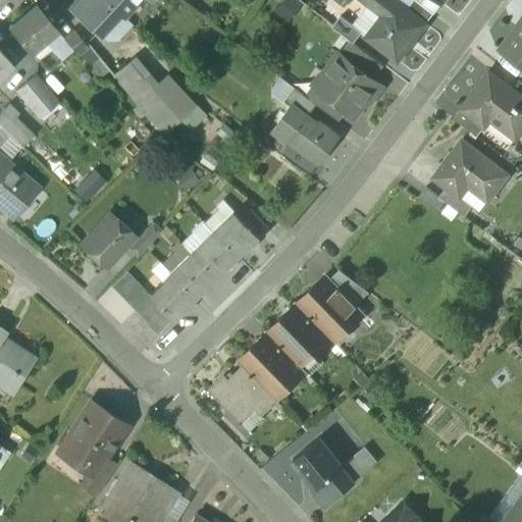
[(120,13),(106,0),(73,0),(69,5),(100,35),(120,13)]
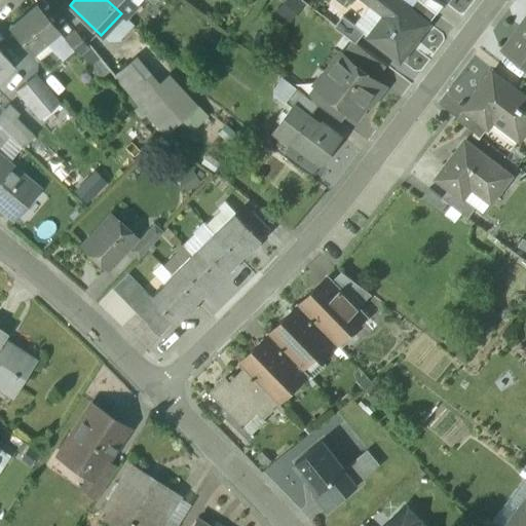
[(107,0),(121,13),(124,15),(139,0),(107,0)]
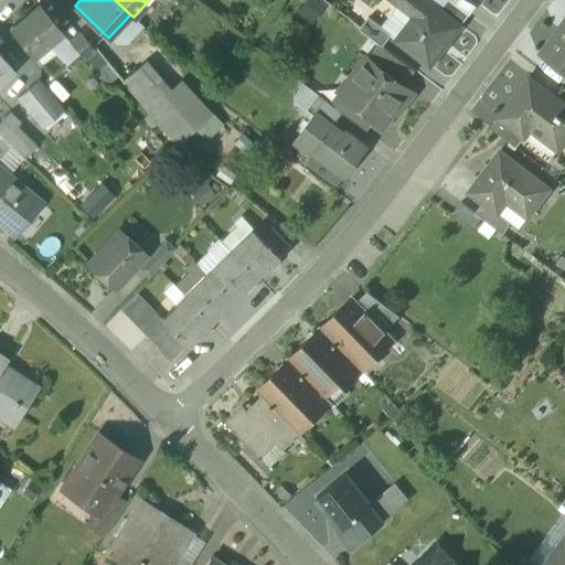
[(313,18),(329,4),(323,0),(308,0),(302,6),(313,18)]
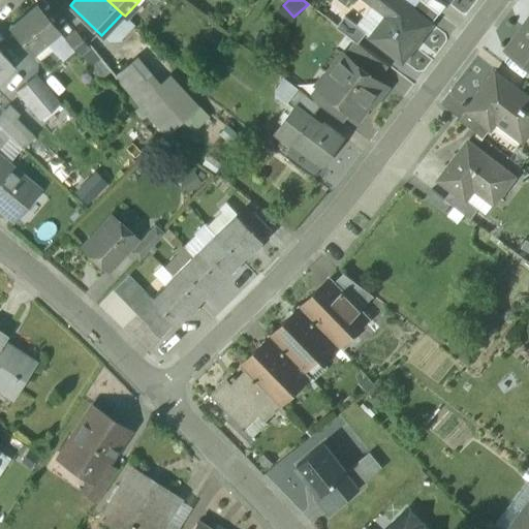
[(403,0),(370,0),(389,13),(372,36),(404,60),(433,23),(403,0)]
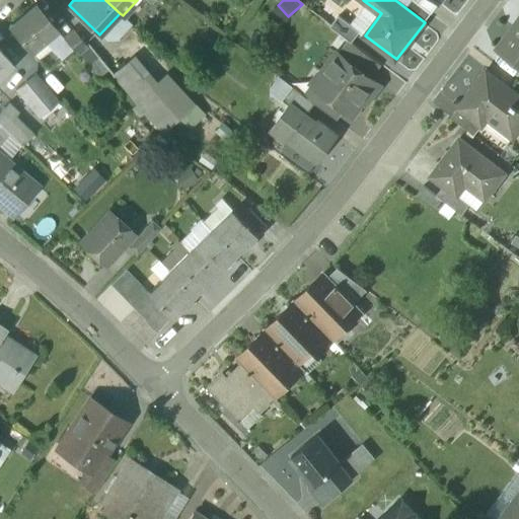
[(432,12),(416,0),(411,0),(405,7),(425,22),(432,12)]
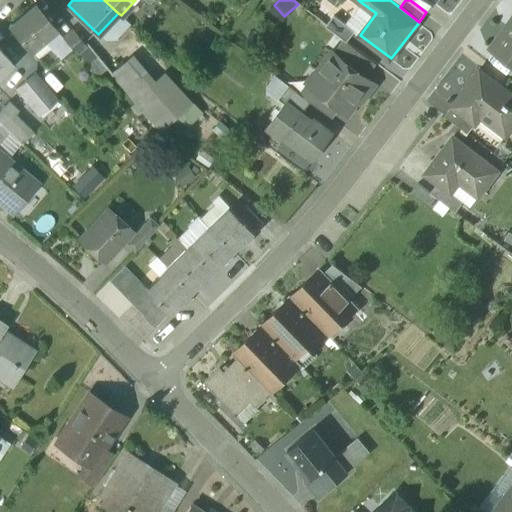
[(434,3),(430,0),(410,0),(426,12),(427,12),(434,3)]
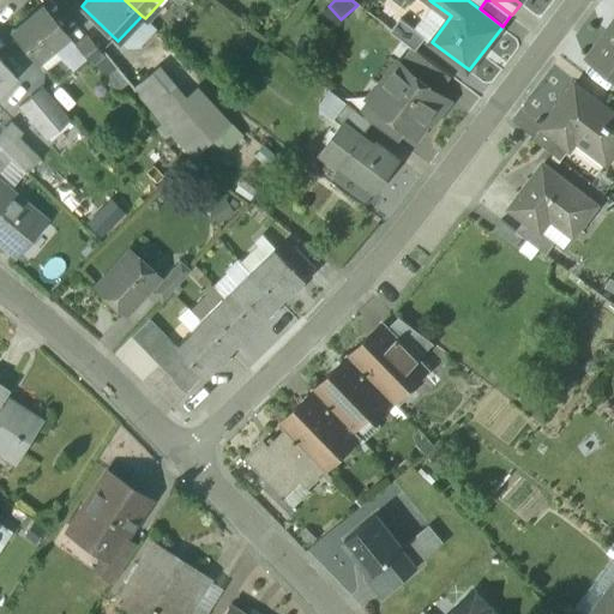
[(44,4),(11,31),(56,86),(72,74),(50,48),(68,32),(44,4)]
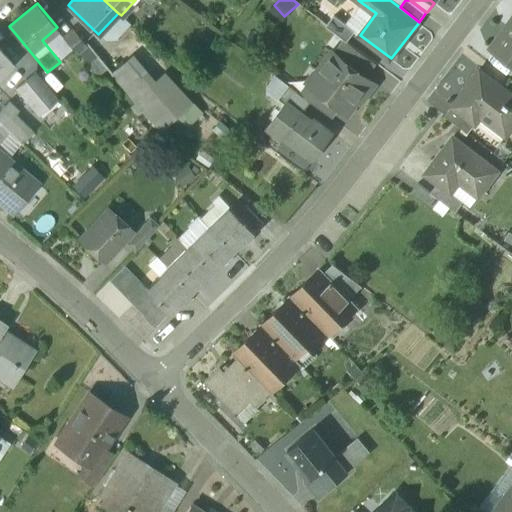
[(356,30),(335,14),(327,25),(346,40),(348,41),(356,30)]
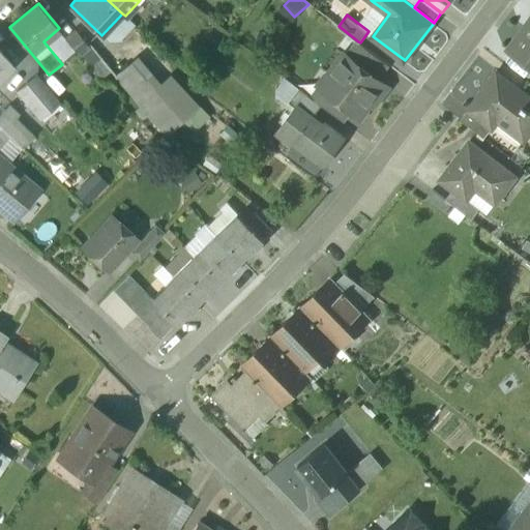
[(529,22),(509,50),(529,65),(529,22)]
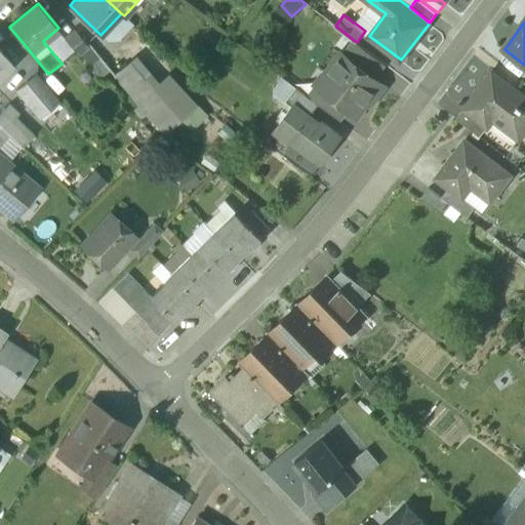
[(88,46),(74,30),(64,38),(78,55),(88,46)]
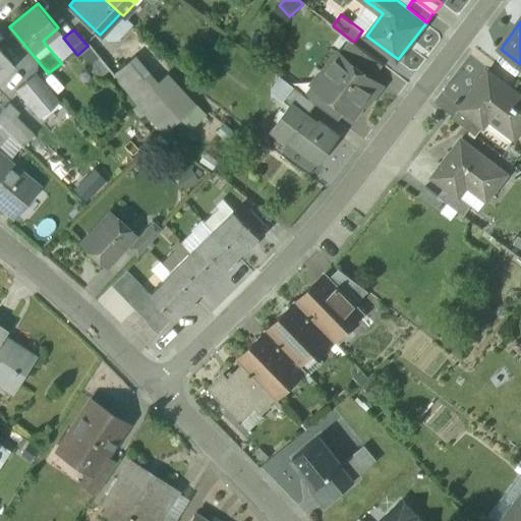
[(354,42),(352,41),(342,55),(371,77),(383,63),(354,42)]
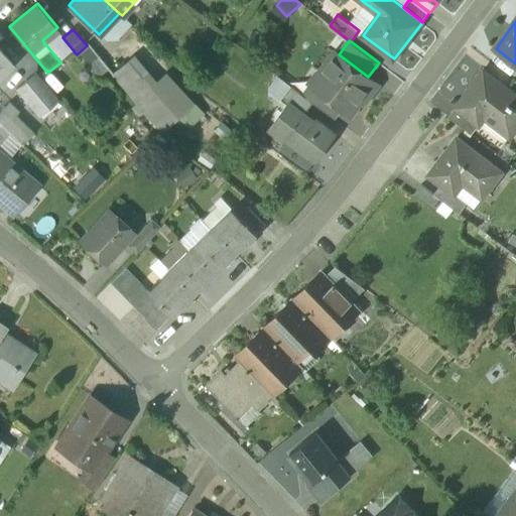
[(0,49),(0,75),(12,63),(0,49)]
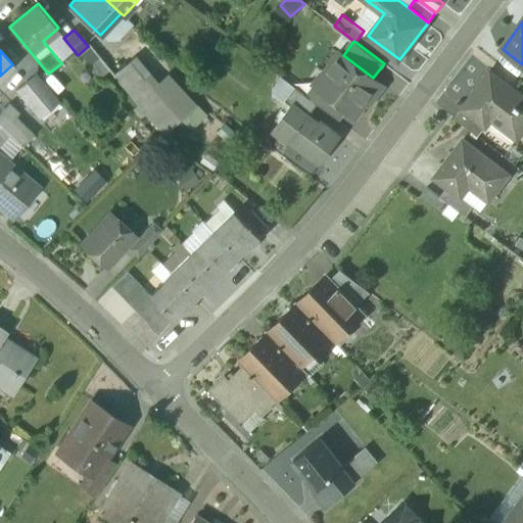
[(343,55),(341,54),(326,75),(334,81),(325,93),(346,109),(355,116),(373,93),(374,94),(381,85),(373,78),(343,55)]
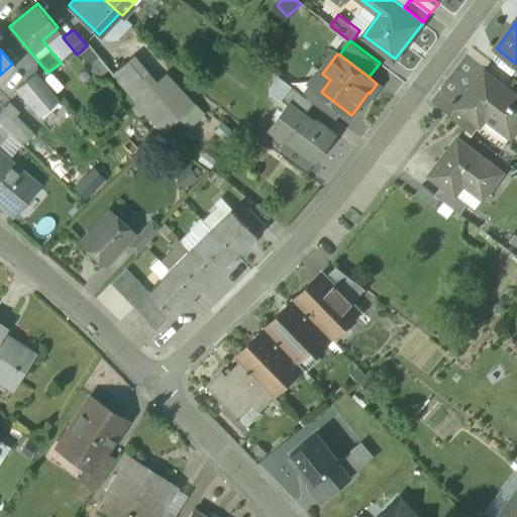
[(134,58),(113,76),(162,133),(192,107),(168,80),(160,87),(134,58)]
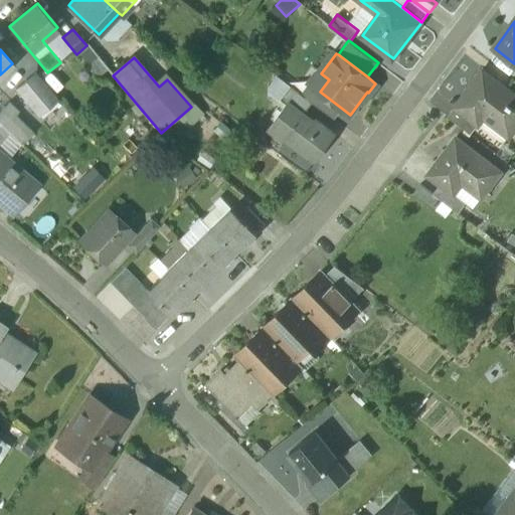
[(514,94),(484,70),(457,107),(479,125),(488,113),(513,132),(514,130),(514,94)]
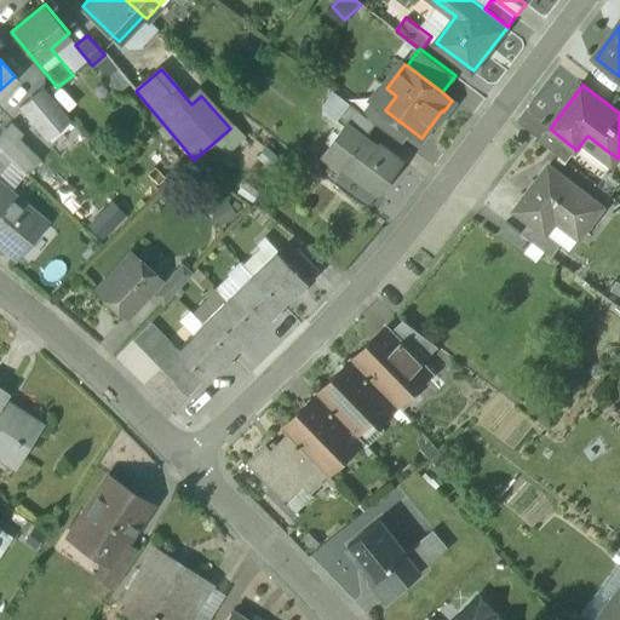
[(70,120),(42,87),(18,108),(46,141),(70,120)]
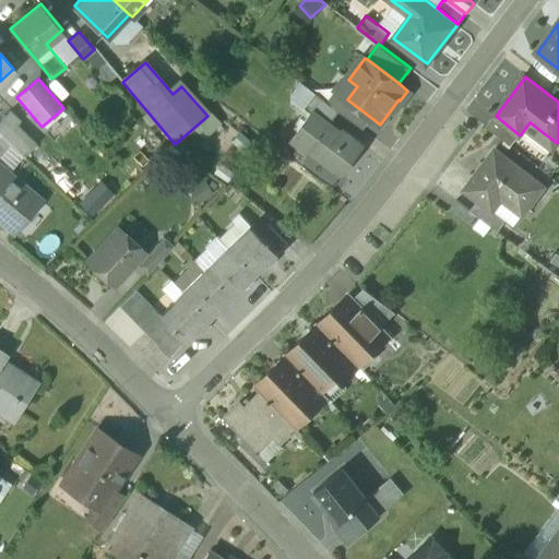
[(339,110),(316,93),(305,108),(312,114),(313,111),(330,125),(340,111),(339,110)]
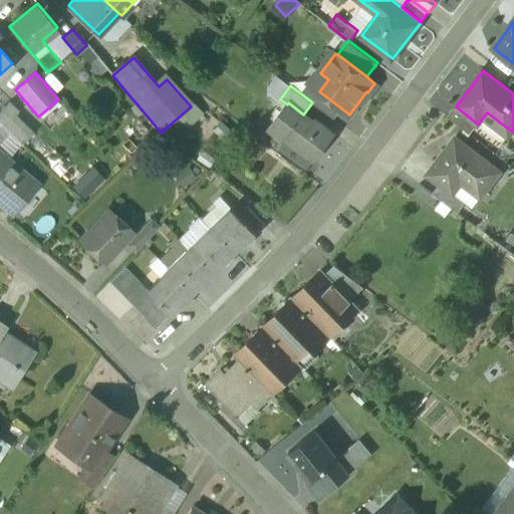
[(340,107),(319,91),(311,101),(312,102),(333,117),(340,107)]
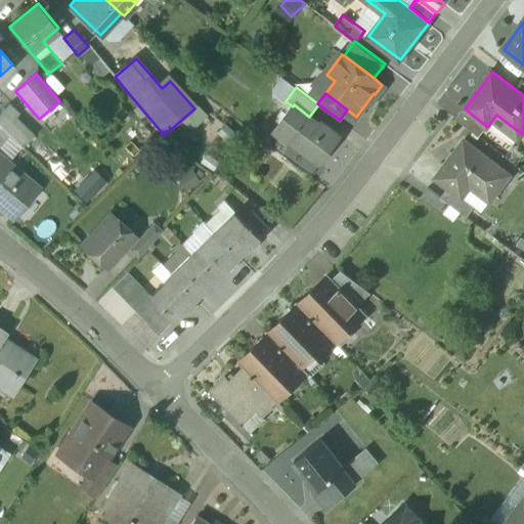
[(0,97),(0,125),(22,147),(36,134),(0,97)]
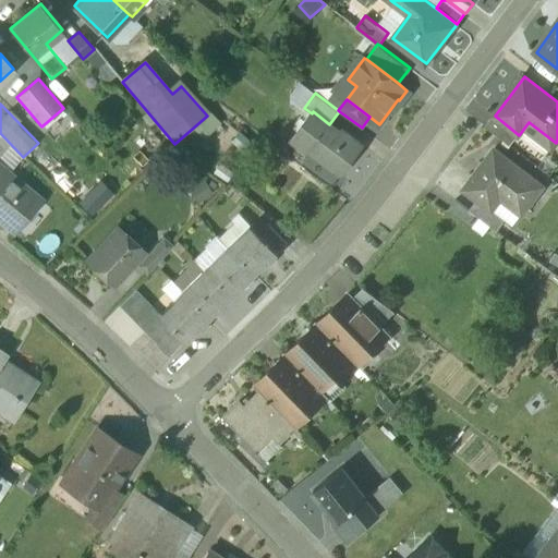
[(329,124),(313,111),(312,113),(293,136),(342,174),(363,146),(348,134),(346,136),(329,124)]
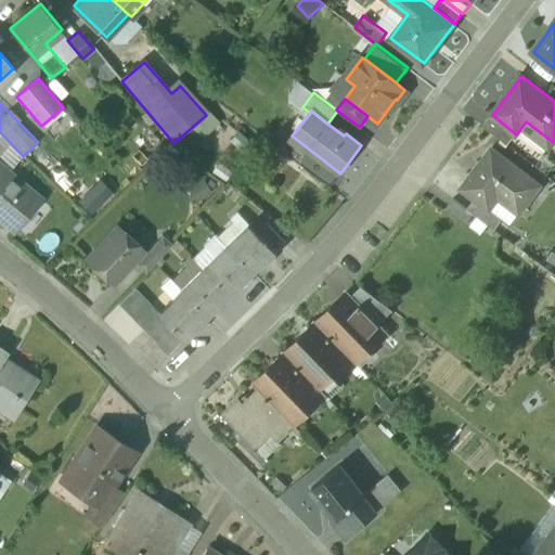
[(516,134),(492,115),(483,126),(508,144),(516,134)]
